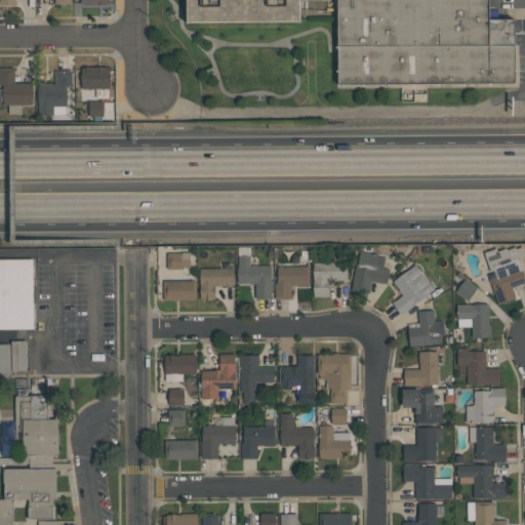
[(489,0),(490,17),(516,17),(516,84),(336,85),(335,0),(299,0),(299,21),(186,22),(186,0),(489,0)]
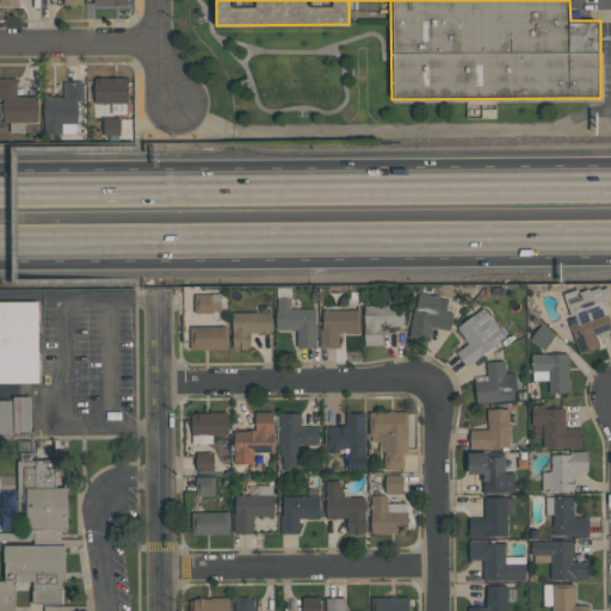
[(128,103),(125,103),(125,113),(111,113),(111,103),(94,103),(94,78),(129,78),(129,81),(127,81),(128,103)]
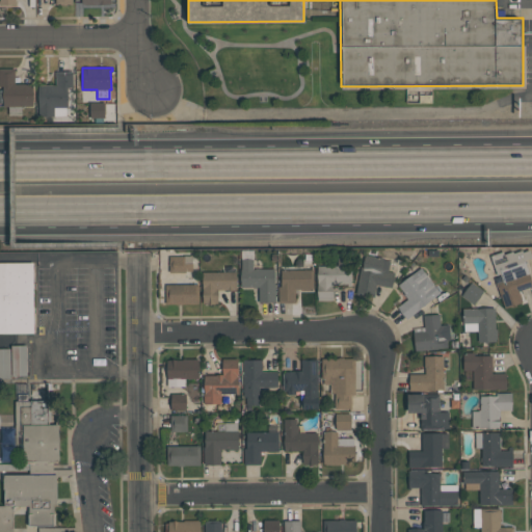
[(0,69),(15,69),(15,83),(33,83),(33,106),(22,106),(22,115),(8,115),(8,106),(2,106),(2,89),(3,89),(3,86),(0,86),(0,69)]
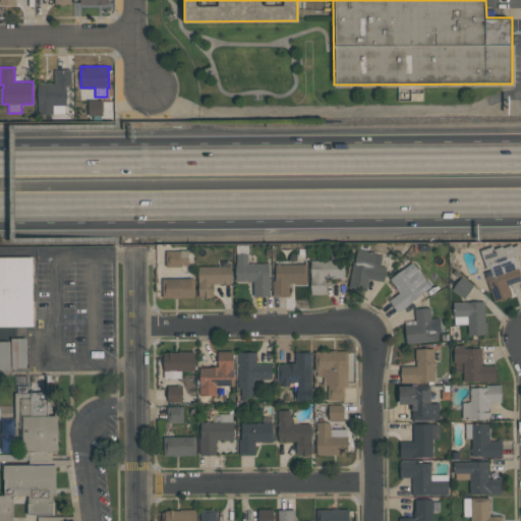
[(37,83),(54,82),(54,70),(70,70),(71,84),(65,85),(65,105),(64,105),(65,114),(38,114),(37,83)]
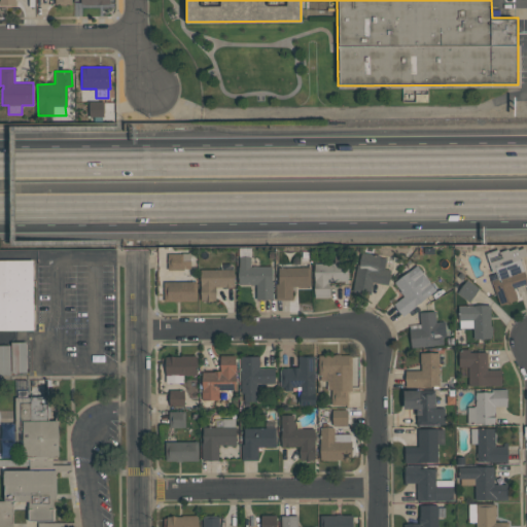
[(103,101),(103,116),(89,116),(89,101),(103,101)]
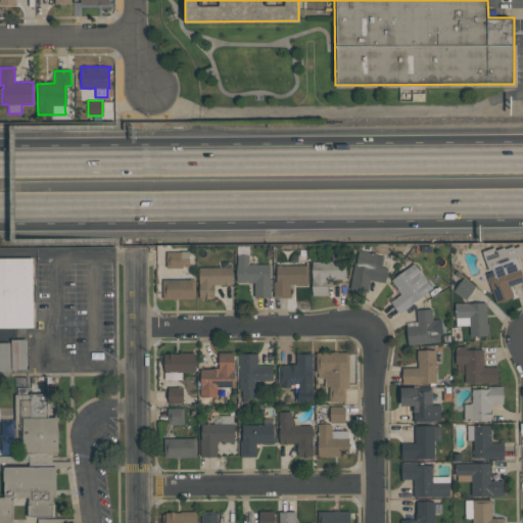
[(495,302),(487,278),(493,276),(491,269),(488,270),(481,251),(494,246),(495,249),(504,246),(505,248),(513,245),(514,247),(520,245),(522,253),(515,255),(522,278),(522,281),(510,286),(514,296),(495,302)]
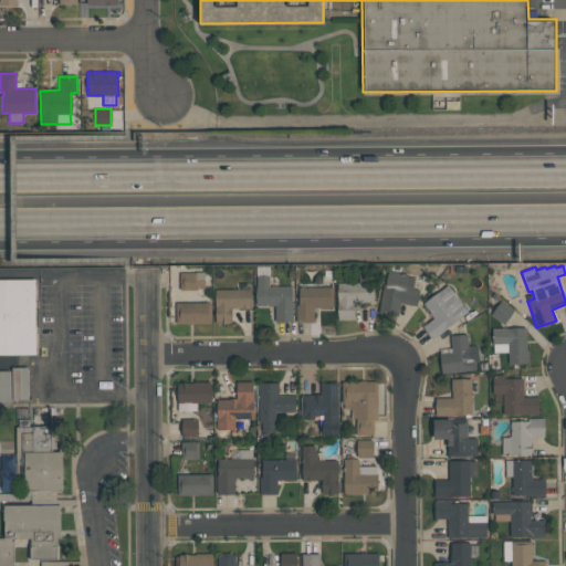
[(400,303),(397,316),(378,313),(384,283),(386,283),(388,271),(408,274),(407,275),(415,276),(412,289),(419,290),(416,306),(400,303)]
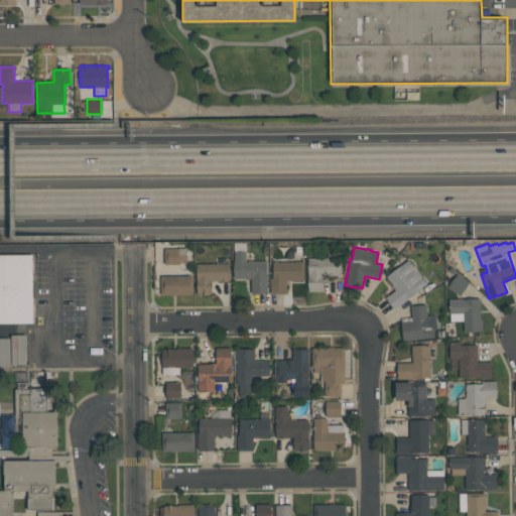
[(164,249),(164,264),(186,264),(185,249),(164,249)]
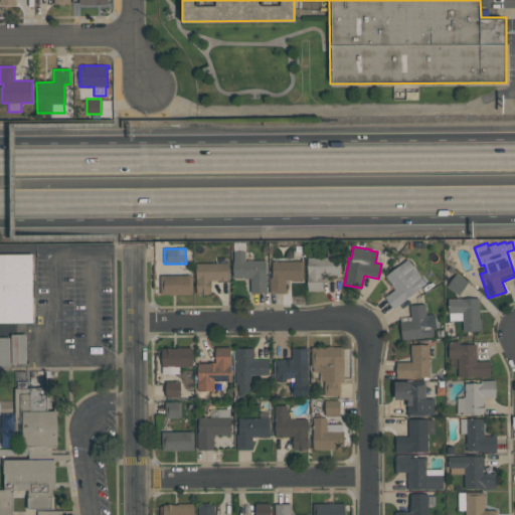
[(266,292),(249,292),(249,278),(232,278),(232,261),(233,261),(233,250),(244,250),(244,261),(265,261),(265,275),(266,275),(266,292)]
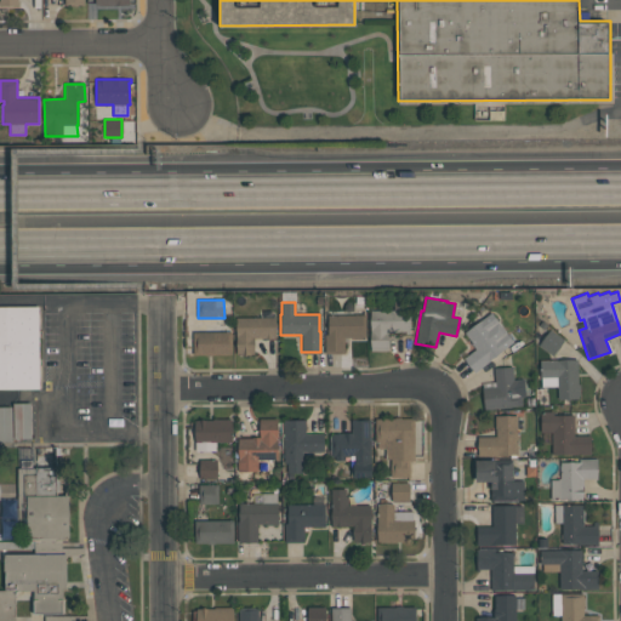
[(235,353),(235,305),(246,305),(250,308),(250,311),(274,309),(274,337),(254,337),(254,353),(235,353)]
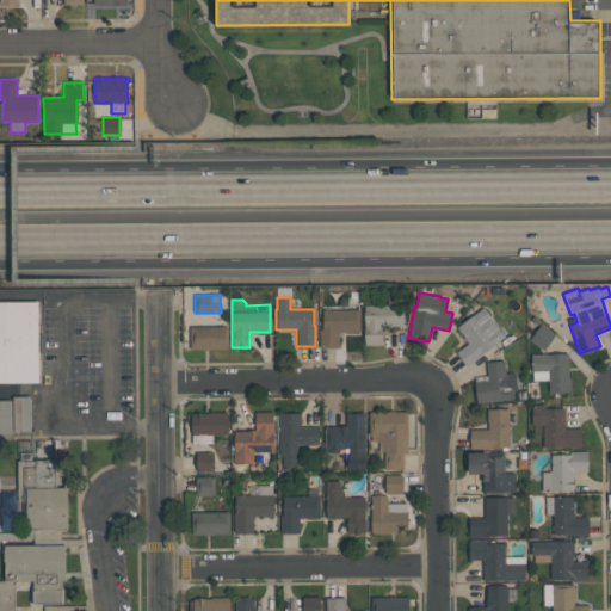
[(0,302),(38,302),(38,383),(0,383),(0,302)]
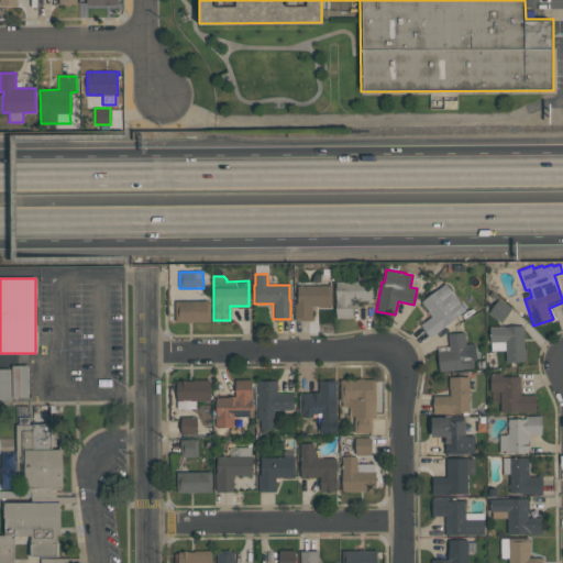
[(335,318),(335,282),(371,282),(371,302),(367,302),(367,300),(362,300),(362,301),(351,301),(351,318),(335,318)]
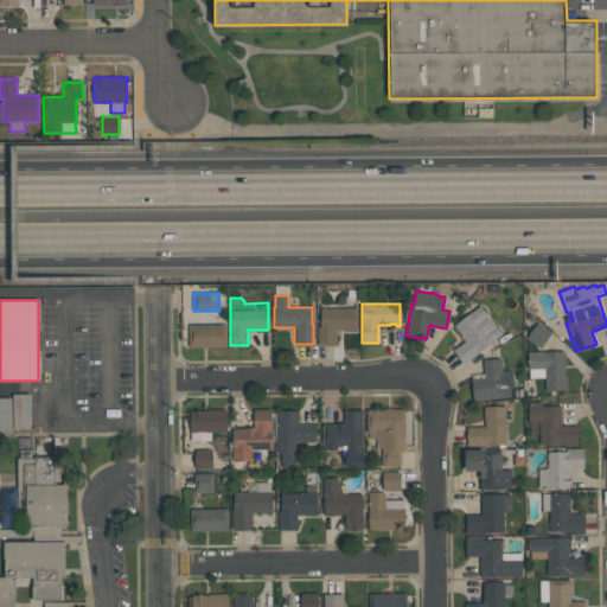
[(502,334),(464,364),(453,350),(465,342),(460,336),(461,334),(454,325),(480,305),(502,334)]
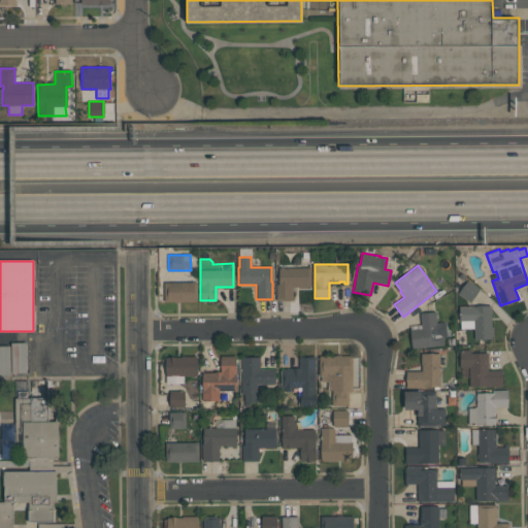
[(275,300),(275,284),(278,284),(278,267),(310,267),(310,287),(308,287),(308,288),(300,288),(300,287),(293,287),(293,300),(275,300)]
